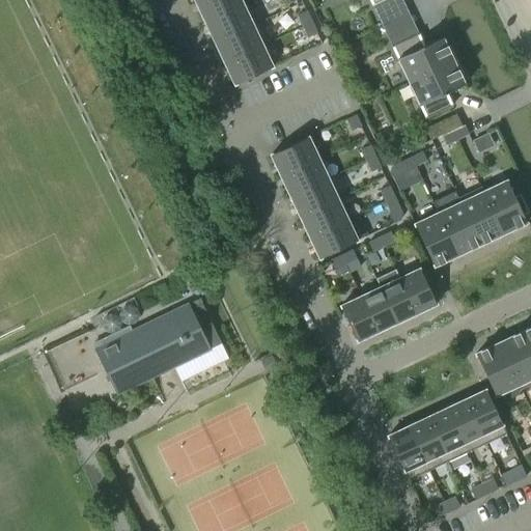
[(243,5),(240,0),(200,0),(196,2),(205,23),(243,5)]
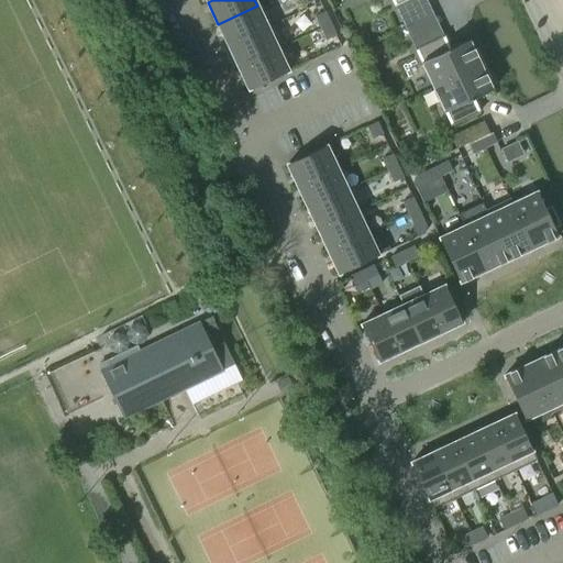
[(218,24),(228,46),(267,26),(257,6),(218,24)]
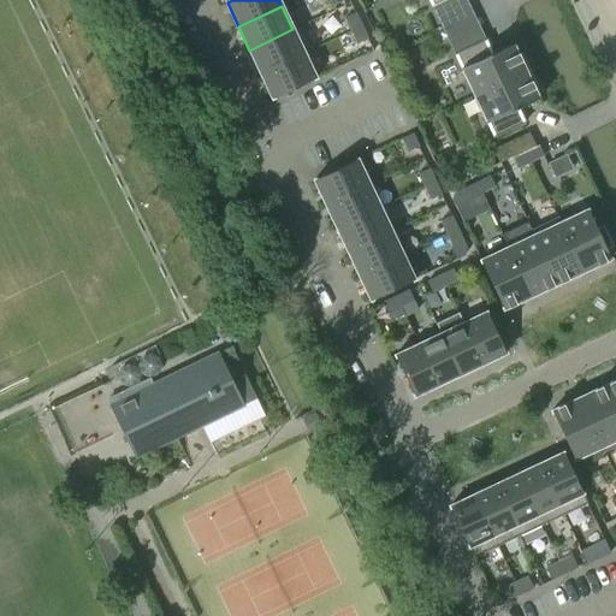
[(344,18),(350,31),(361,25),(355,13),(344,18)]
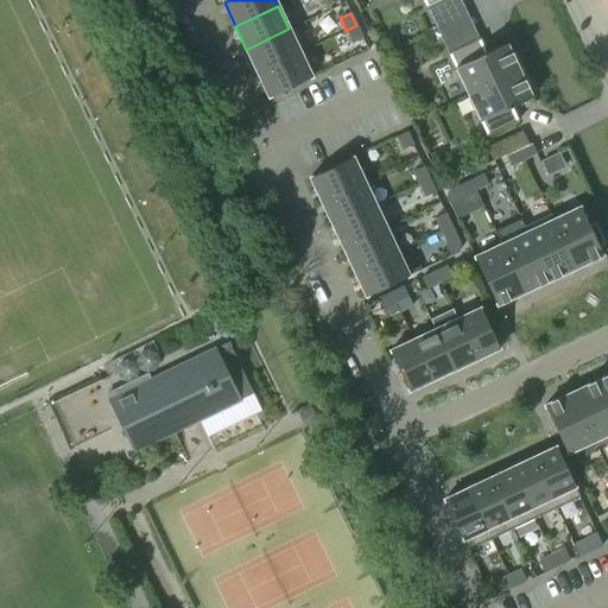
[(468,94),(521,69),(514,54),(512,55),(507,45),(507,44),(506,43),(486,54),(480,40),(479,38),(462,46),(451,24),(438,29),(449,52),(449,54),(449,55),(450,55),(456,67),(455,68),(456,69),(468,94)]
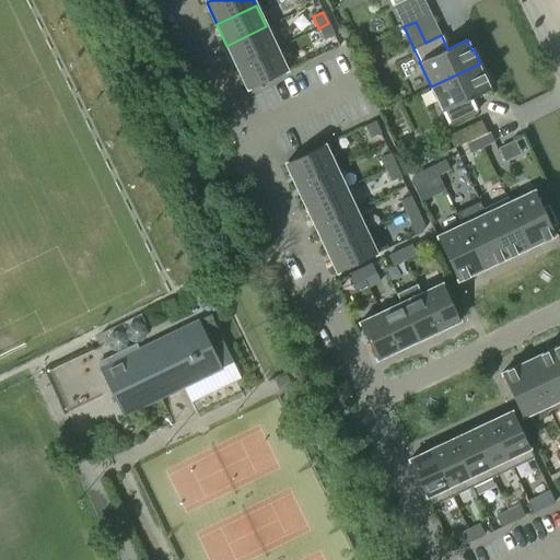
[(328,23),(318,28),(324,41),(334,35),(328,23)]
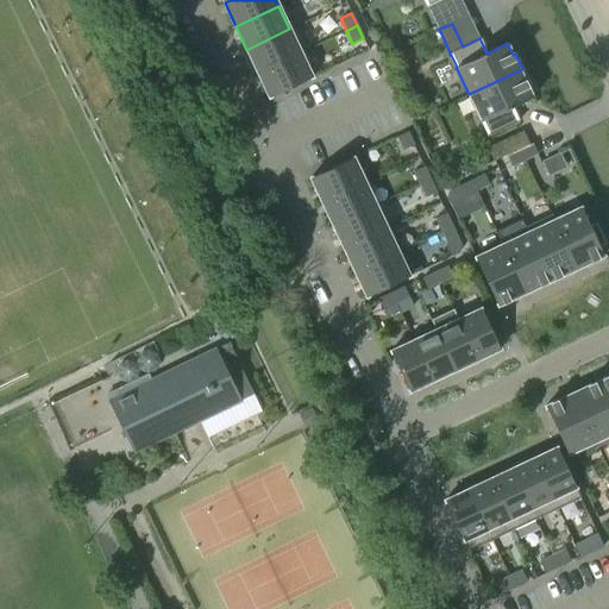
[(289,29),(246,50),(257,73),(301,52),(289,29)]
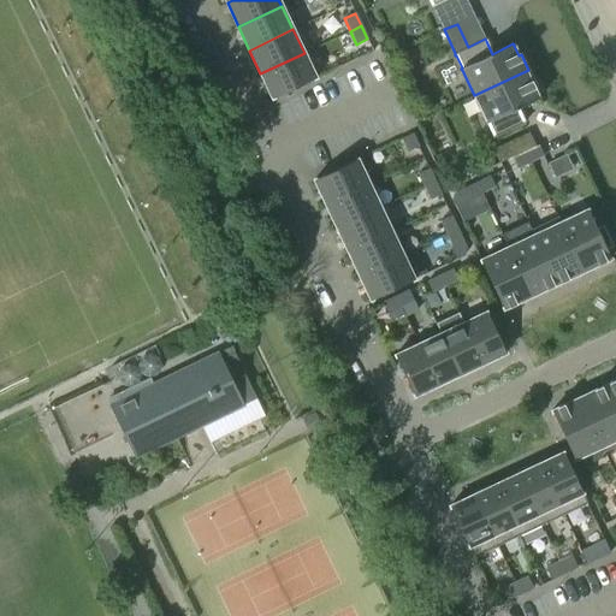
[(315,78),(304,53),(260,73),(272,99),(315,78)]
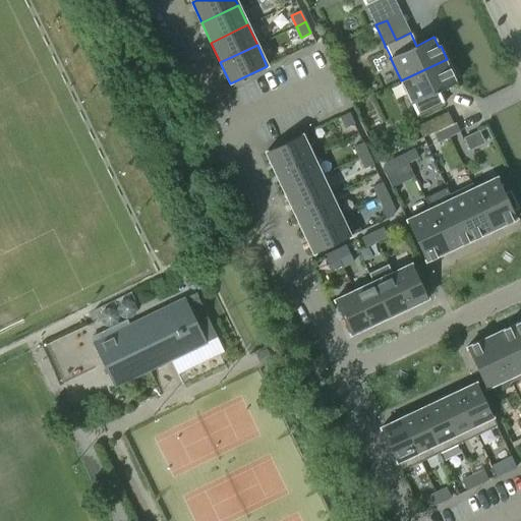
[(453,72),(447,59),(401,80),(412,103),(411,103),(412,104),(417,115),(417,116),(444,104),(444,103),(443,103),(438,92),(456,83),(455,82),(451,73),(453,72)]
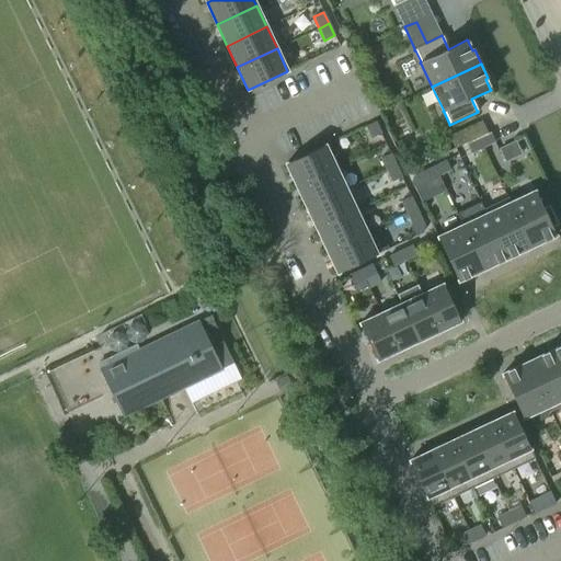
[(488,133),(482,121),(458,132),(465,144),(488,133)]
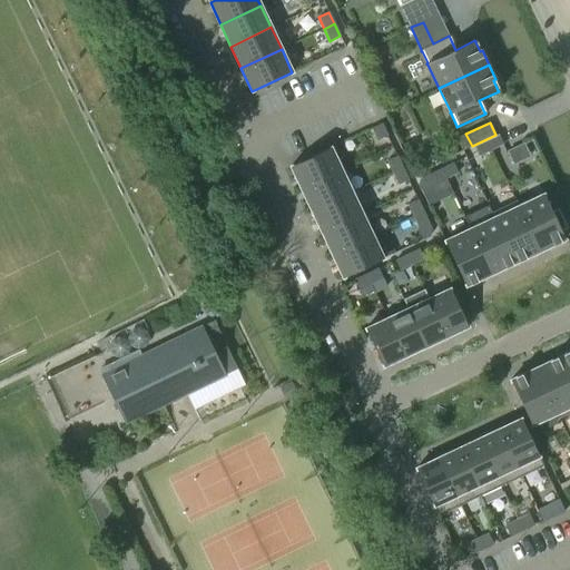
[(377,140),(387,135),(382,124),(372,128),(377,140)]
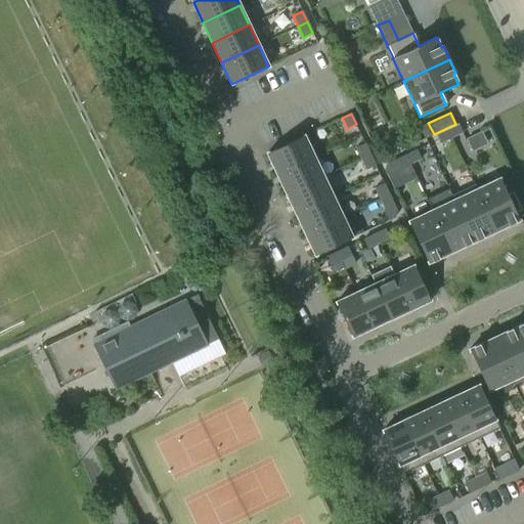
[(459,123),(447,128),(451,137),(463,132),(459,123)]
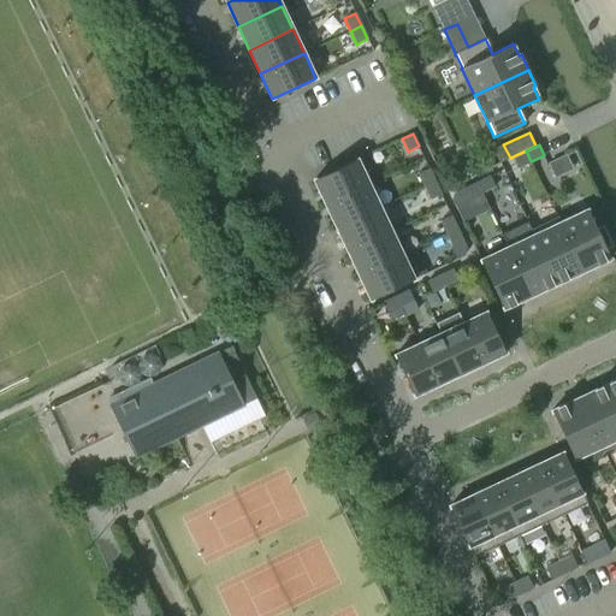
[(531,161),(526,150),(513,158),(519,169),(531,161)]
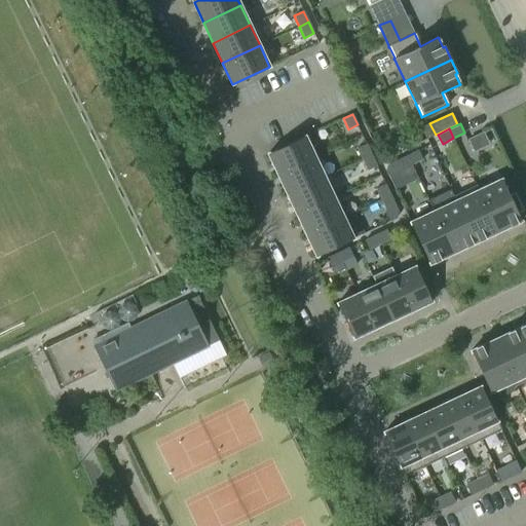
[(268,153),(278,175),(315,157),(305,136),(268,153)]
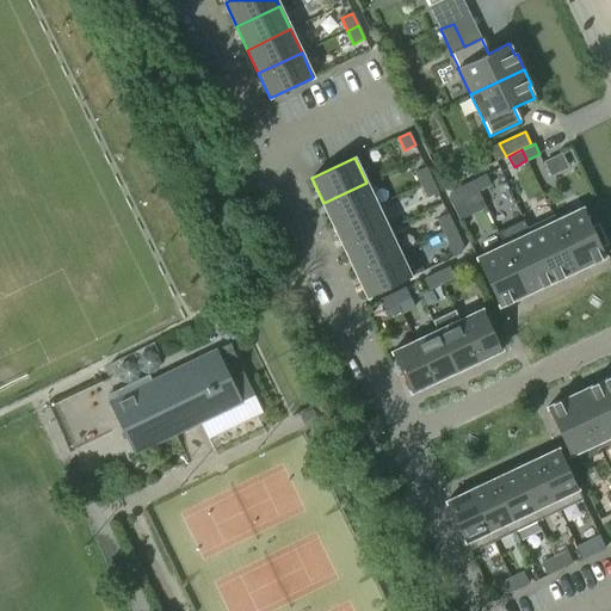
[(421,185),(432,180),(426,167),(415,173),(421,185)]
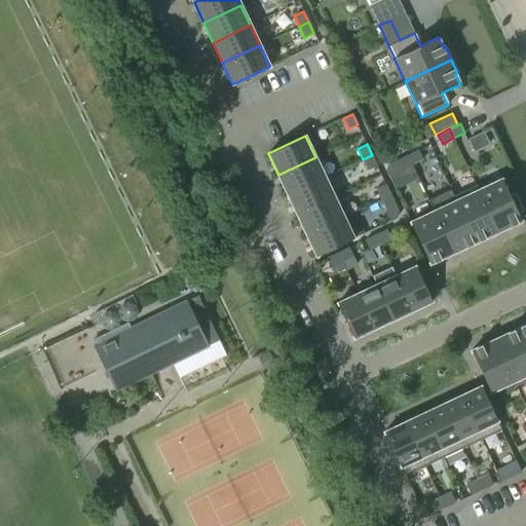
[(408,156),(412,165),(423,159),(418,150),(408,156)]
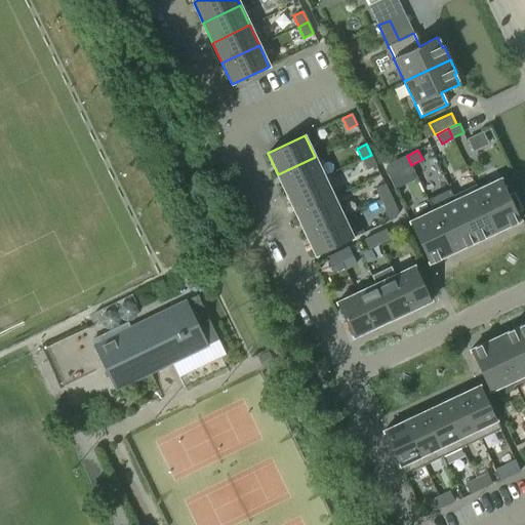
[(376,166),(371,155),(362,159),(367,170),(376,166)]
